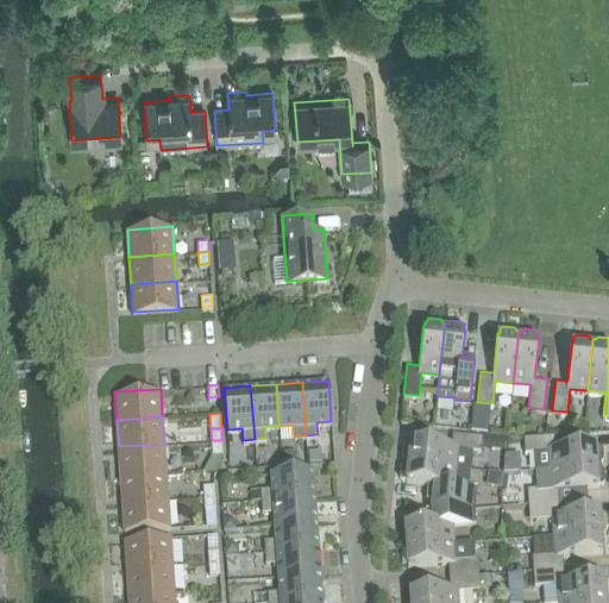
[(471,465),(472,447),(481,448),(482,433),(452,429),(451,443),(410,438),(410,440),(407,439),(403,443),(402,453),(405,456),(405,458),(471,465)]
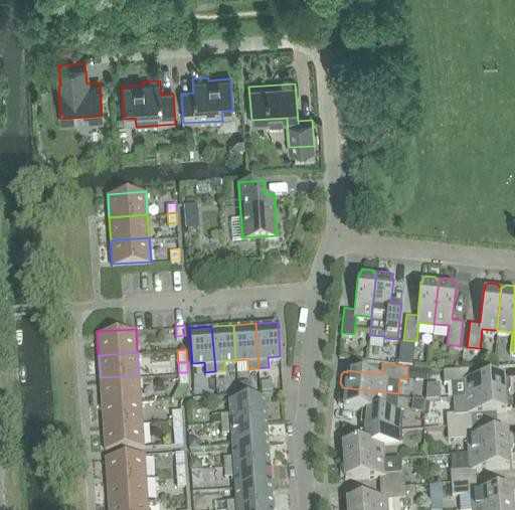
[(443,367),(444,380),(452,379),(453,395),(464,394),(508,391),(508,389),(510,386),(509,377),(507,375),(503,375),(503,374),(469,376),(468,365),(443,367)]
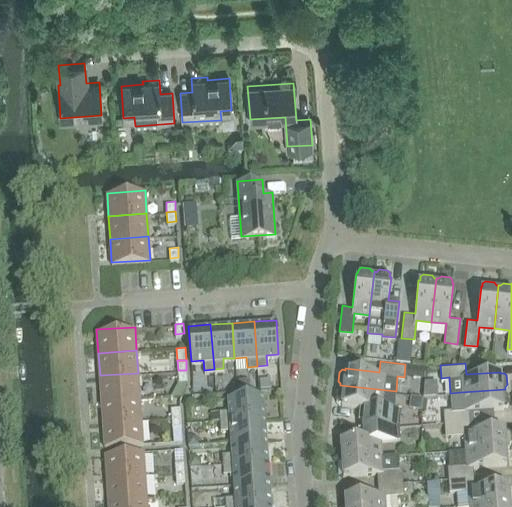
[(186,370),(178,370),(178,380),(187,379),(186,370)]
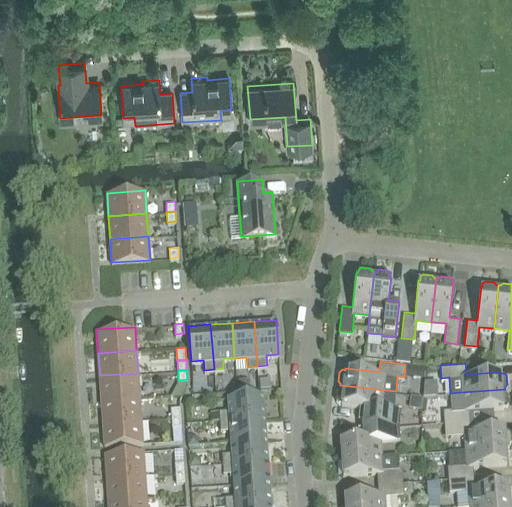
[(100,375),(101,398),(139,396),(138,373),(100,375)]
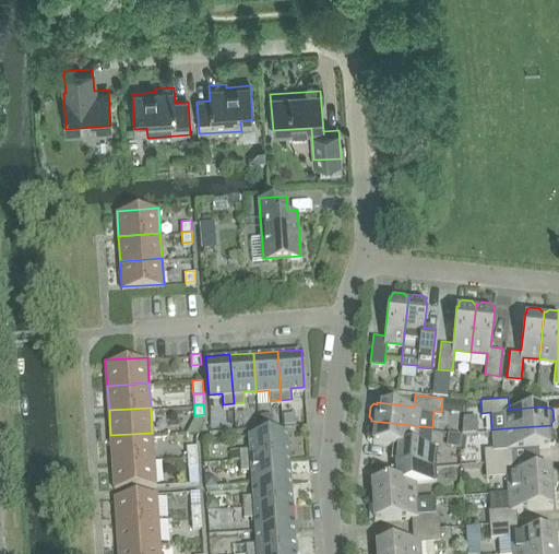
[(432,427),(371,421),(370,423),(368,425),(367,435),(369,438),(373,439),(373,440),(397,443),(395,463),(396,466),(436,463),(437,445),(430,444),(432,427)]
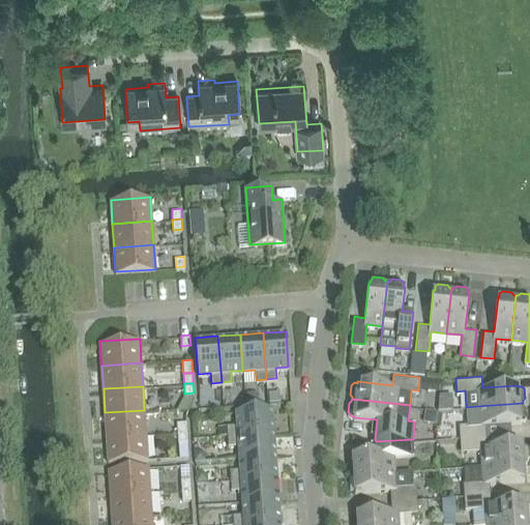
[(459,423),(460,436),(486,434),(486,424),(520,420),(520,419),(524,419),(526,416),(526,408),(523,405),(523,403),(477,406),(478,421),(459,423)]
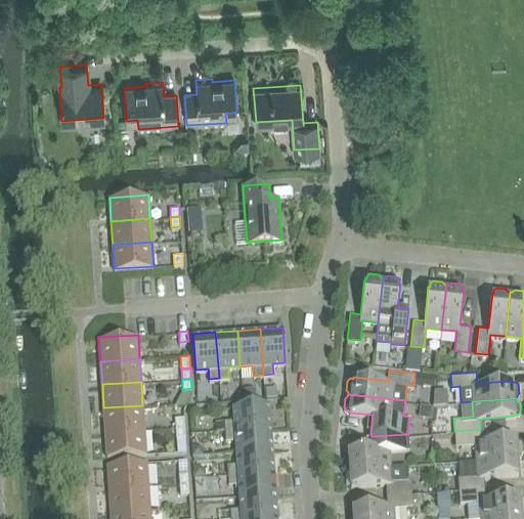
[(223,419),(224,429),(270,425),(269,402),(232,405),(233,418),(223,419)]
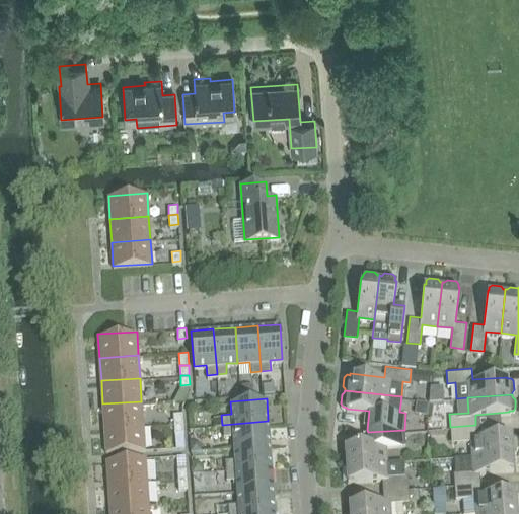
[(102,404),(104,427),(143,424),(141,401),(102,404)]
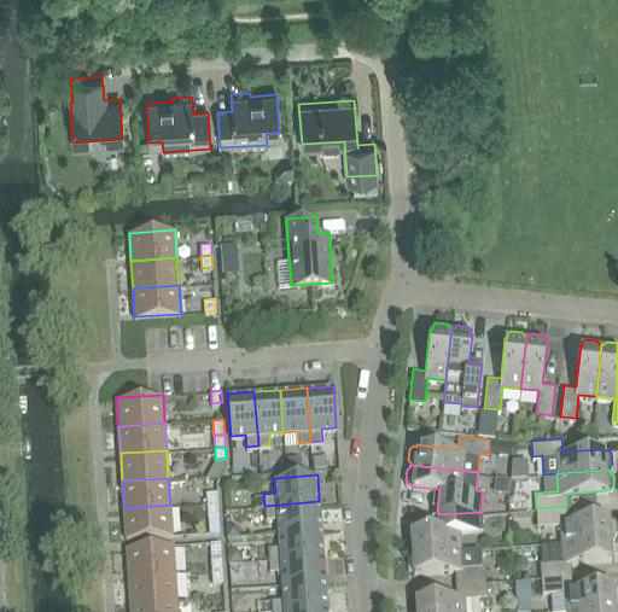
[(207,490),(207,502),(217,502),(216,490),(207,490)]
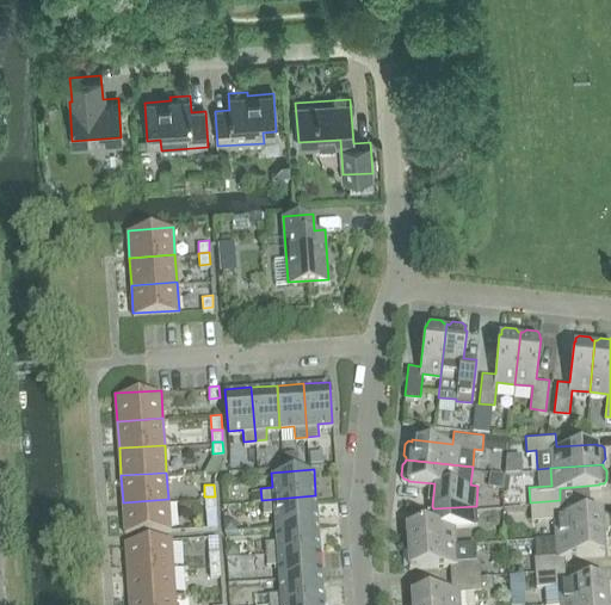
[(275,511),(276,524),(318,522),(315,495),(261,500),(263,511),(275,511)]
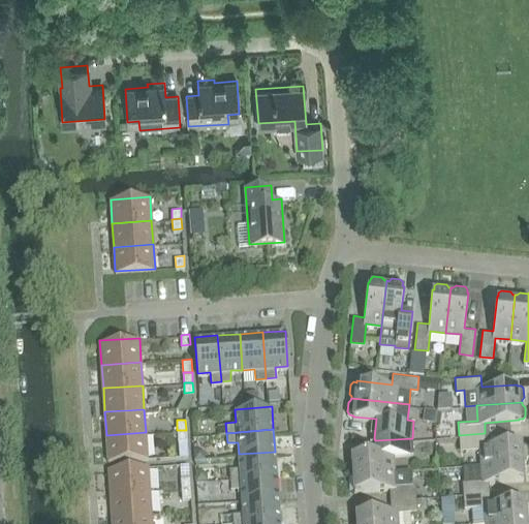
[(186,430),(177,430),(178,440),(187,440),(186,430)]
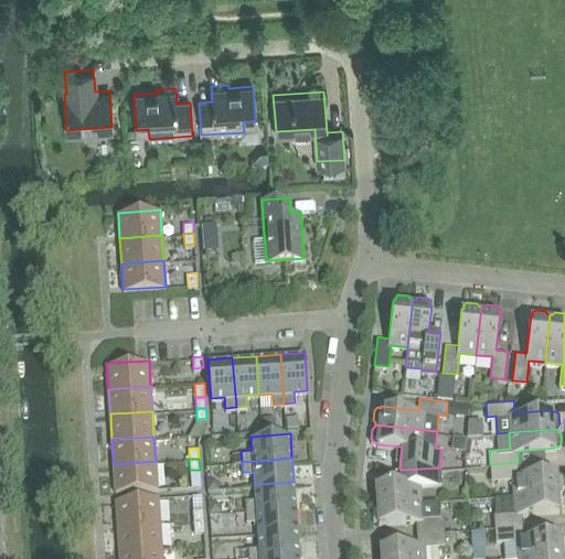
[(156,461),(114,464),(115,490),(157,487),(156,461)]
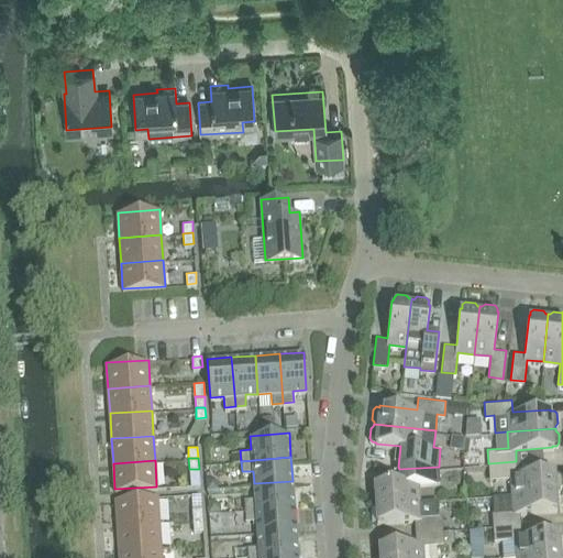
[(510,476),(511,493),(555,490),(559,490),(559,488),(562,484),(561,474),(558,472),(554,472),(554,471),(517,473),(516,461),(488,463),(489,478),(510,476)]
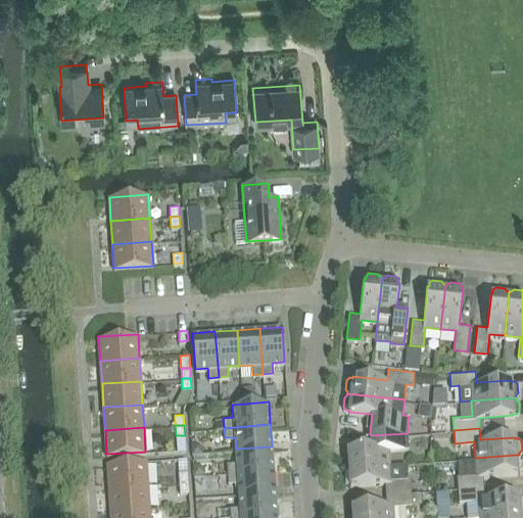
[(347,449),(348,466),(389,463),(388,448),(409,446),(408,433),(371,436),(371,446),(347,449)]
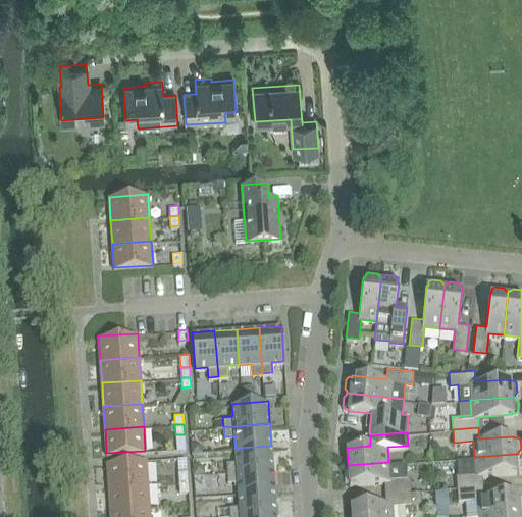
[(225,461),(226,471),(272,467),(271,446),(236,448),(236,460),(225,461)]
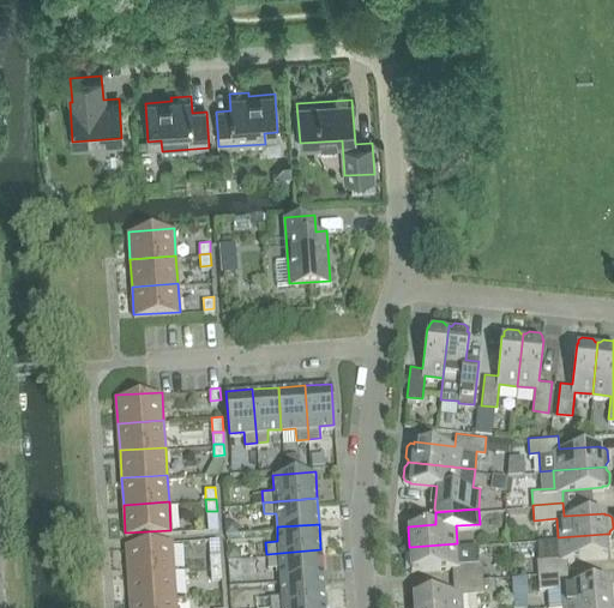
[(607,554),(606,534),(558,537),(536,540),(537,557),(536,557),(537,572),(567,570),(566,558),(607,554)]
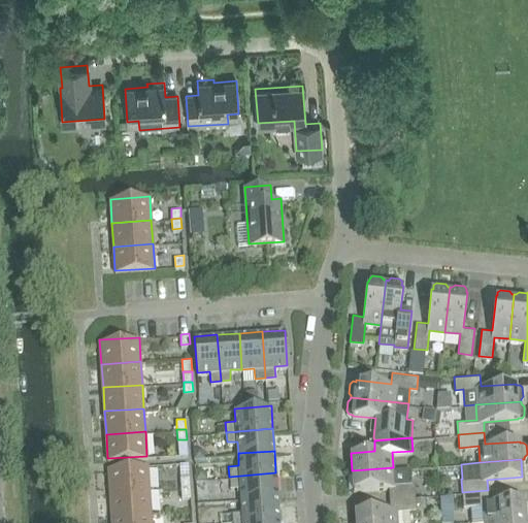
[(108,466),(109,491),(150,488),(147,464),(108,466)]
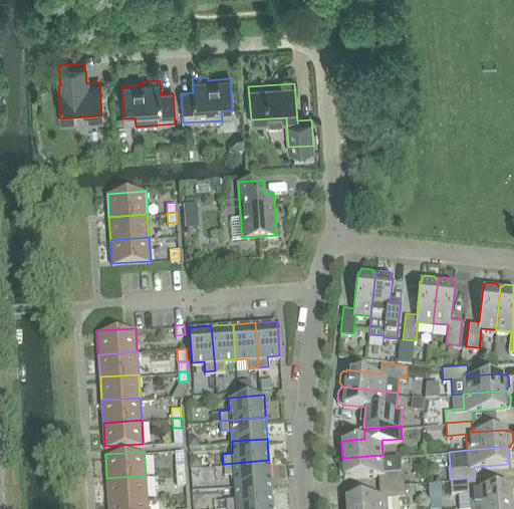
[(405,482),(404,469),(400,470),(399,455),(382,456),(382,455),(342,458),(344,475),(377,473),(378,484),(405,482)]
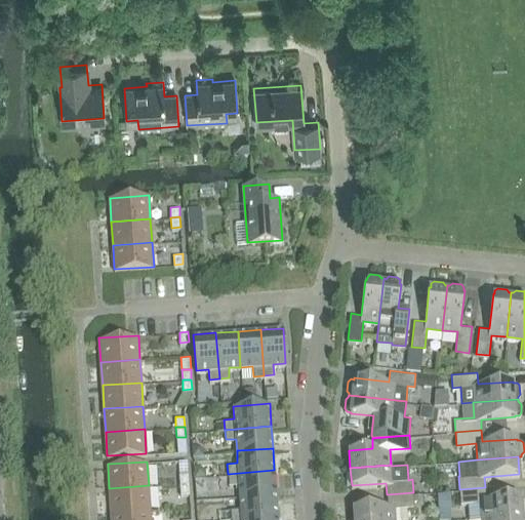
[(239,483),(240,494),(276,492),(274,470),(228,474),(229,483),(239,483)]
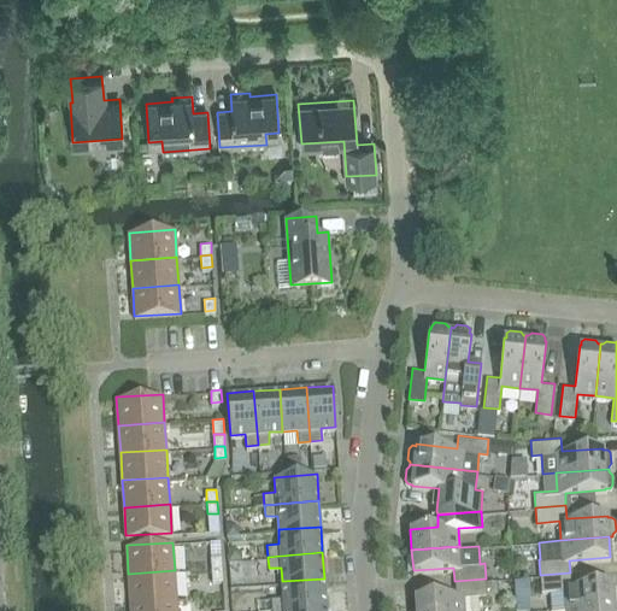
[(210,556),(211,568),(222,567),(221,554),(210,556)]
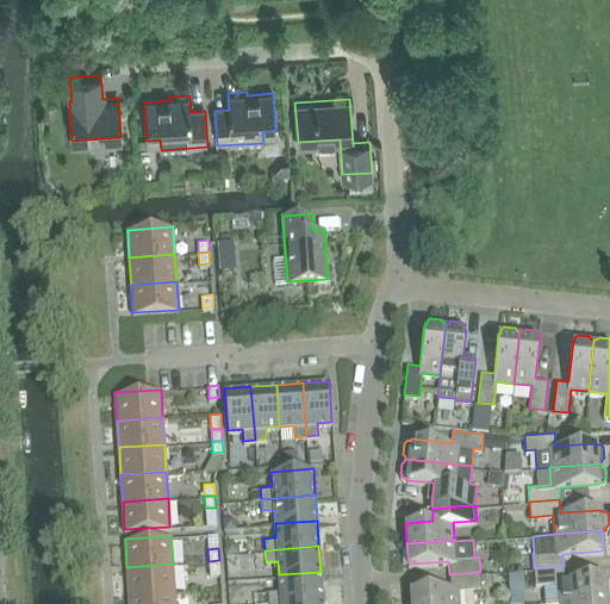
[(219,560),(209,561),(210,573),(221,572),(219,560)]
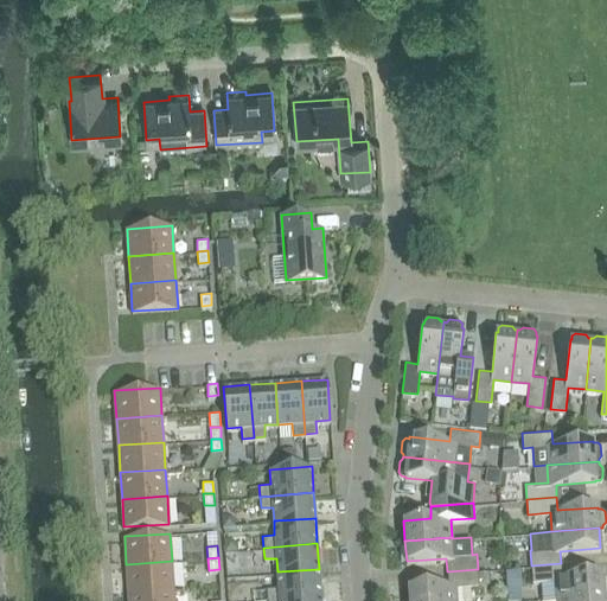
[(126,564),(128,590),(173,588),(172,561),(126,564)]
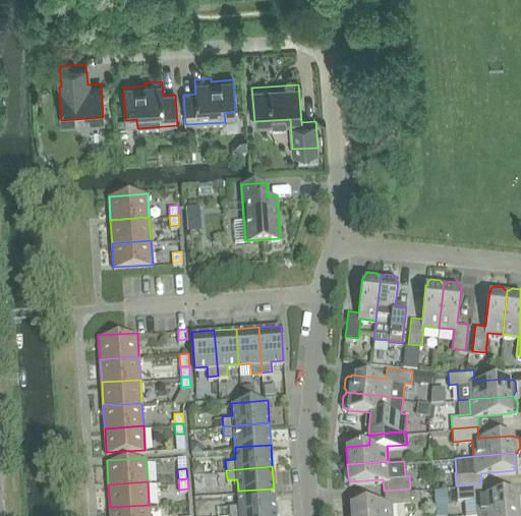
[(476,497),(477,512),(520,509),(520,494),(520,493),(517,494),(517,492),(482,495),(481,483),(456,485),(457,498),(476,497)]
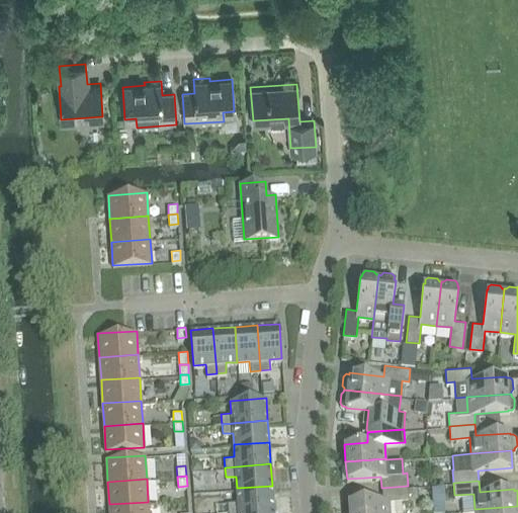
[(227,501),(228,511),(273,507),(272,486),(237,488),(237,500),(227,501)]
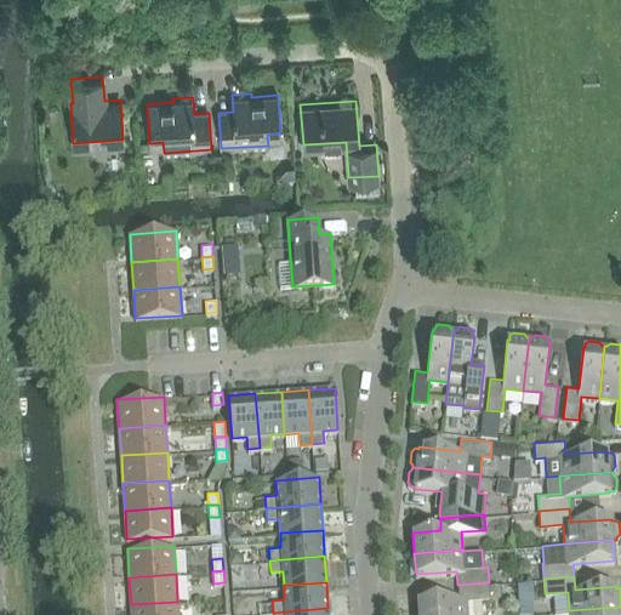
[(417,614),(480,614),(480,598),(489,598),(489,582),(457,585),(459,597),(417,601),(417,614)]
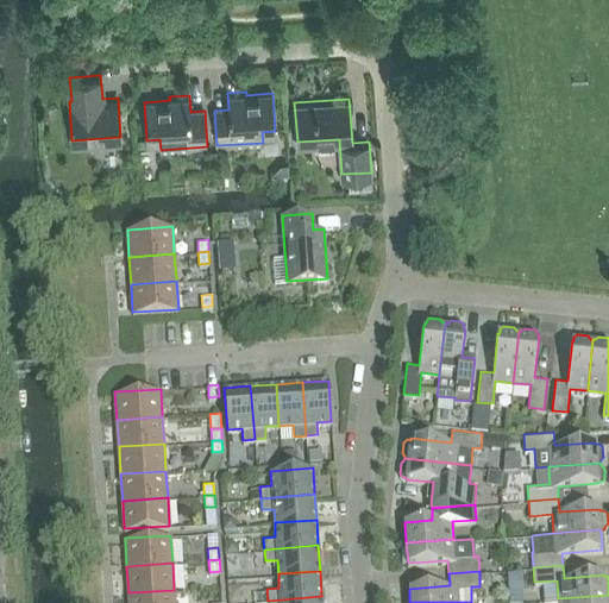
[(129,592),(129,602),(174,602),(174,590),(129,592)]
